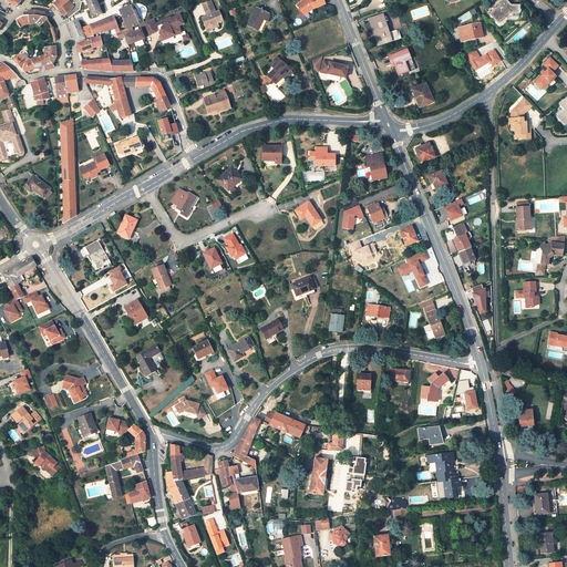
[(57,0),(52,4),(53,4),(64,17),(71,10),(73,7),(69,0),(57,0)]
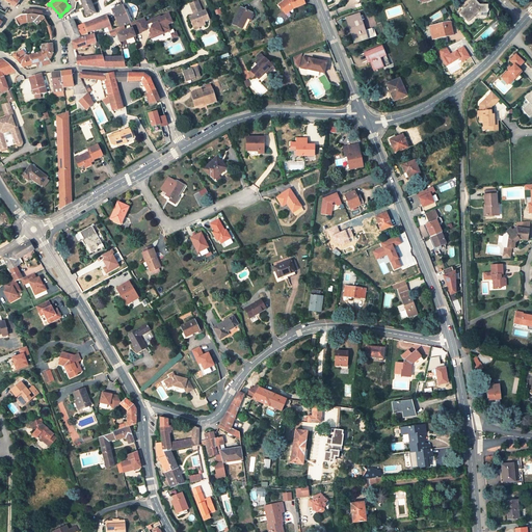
[(80,0),(86,16),(96,12),(89,0),(80,0)]
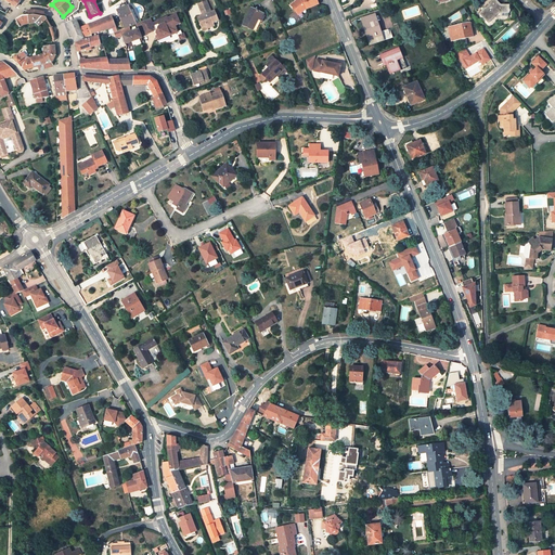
[(205,0),(204,0),(197,3),(203,15),(197,17),(202,27),(207,25),(208,27),(215,24),(214,22),(218,20),(214,9),(210,11),(205,0)]
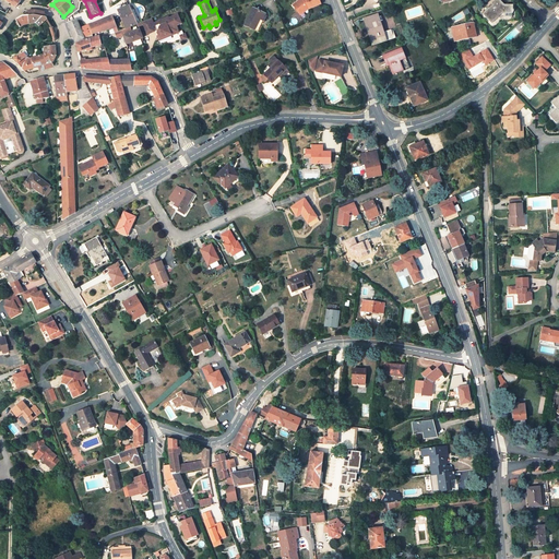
[(296,0),(293,1),(298,14),(323,4),(320,0),(296,0)]
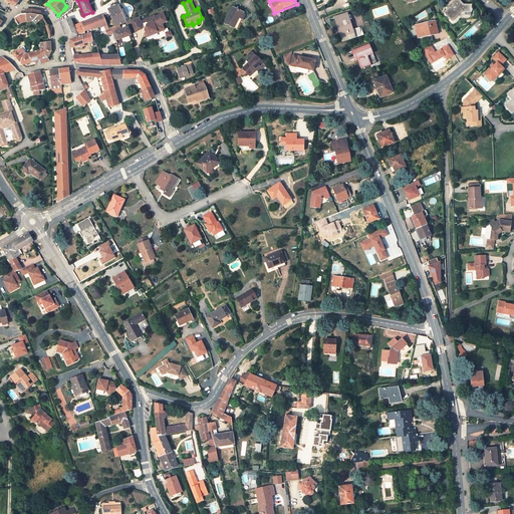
[(464,4),(459,0),(455,0),(452,3),(453,4),(444,13),(452,22),(459,15),(458,14),(460,12),(471,12),(471,4),(464,4)]
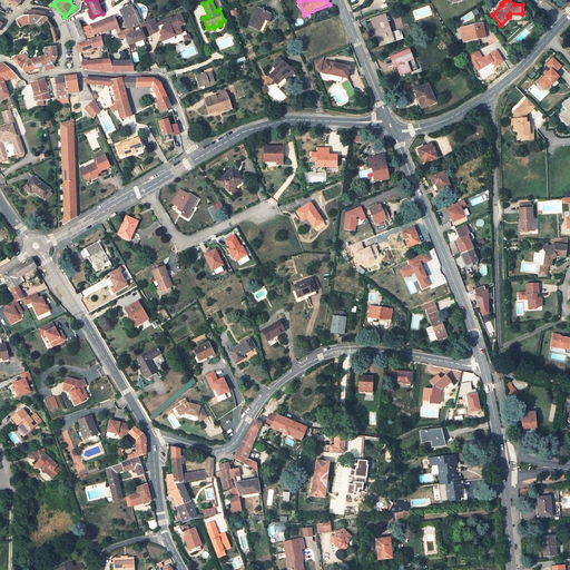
[(119,10),(128,29),(131,28),(139,25),(130,6),(119,10)]
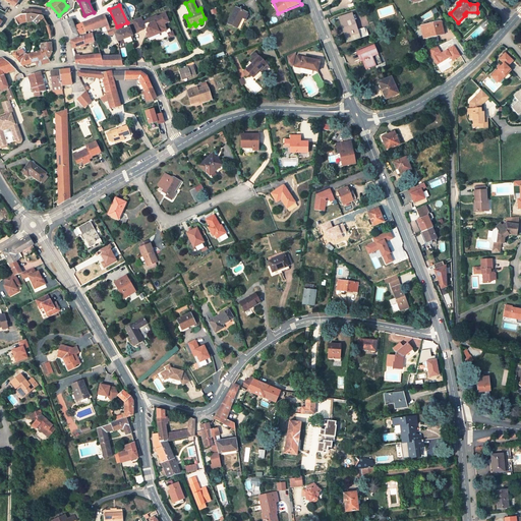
[(247,13),(235,7),(228,23),(237,29),(242,17),(244,19),(247,13)]
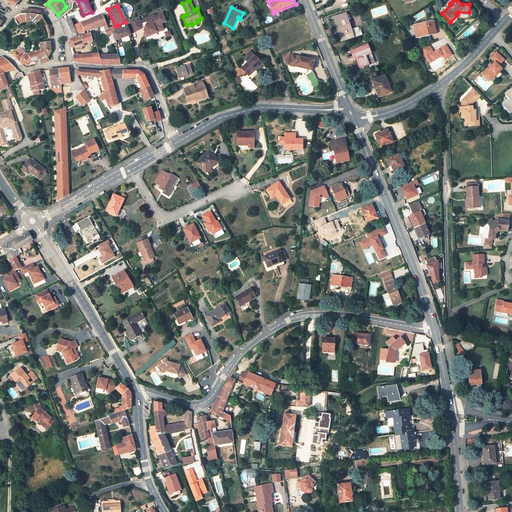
[(38,11),(31,10),(28,10),(25,10),(25,14),(27,22),(33,21),(35,24),(39,21),(42,18),(43,17),(42,15),(38,15),(38,12),(38,11)]
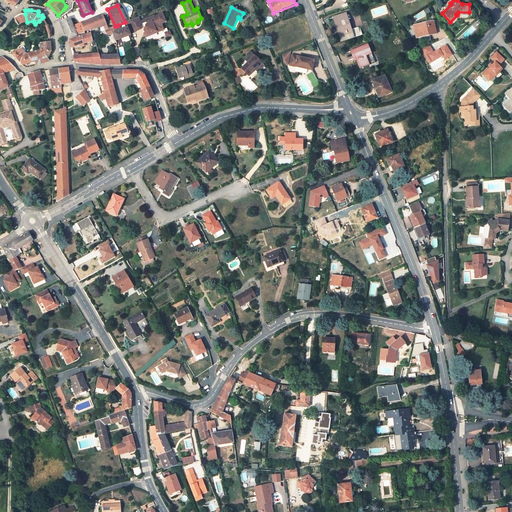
[(346,13),(334,17),(342,41),(360,35),(358,27),(351,30),(346,13)]
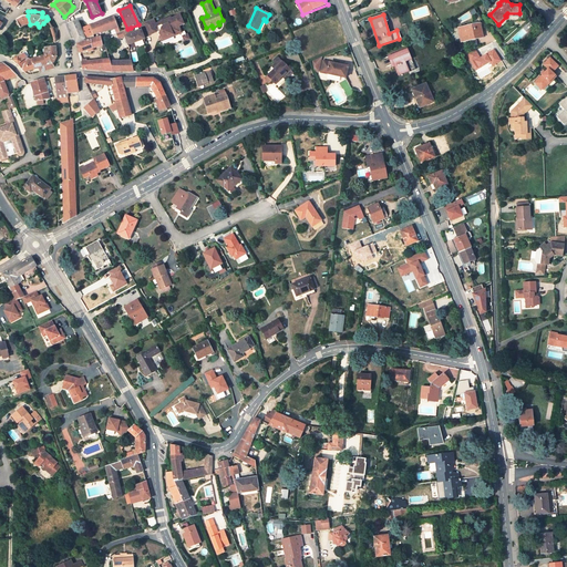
[(23,26),(30,24),(28,16),(23,16),(21,17),(18,18),(16,20),(19,28),(23,26)]
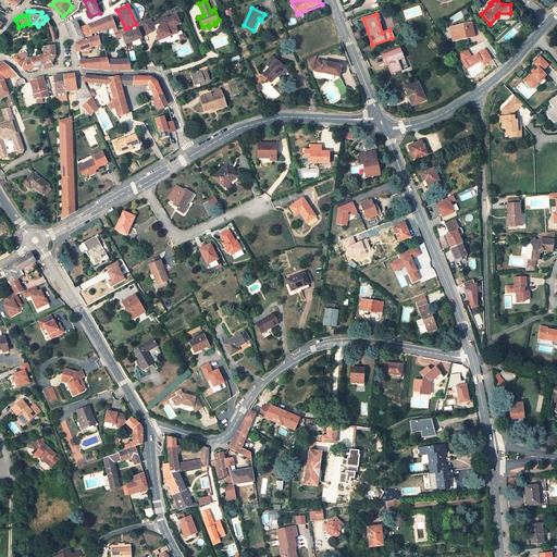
[(116,38),(122,36),(125,45),(141,38),(138,29),(131,32),(128,27),(125,28),(118,31),(116,27),(111,15),(88,25),(91,34),(112,28),(116,38)]
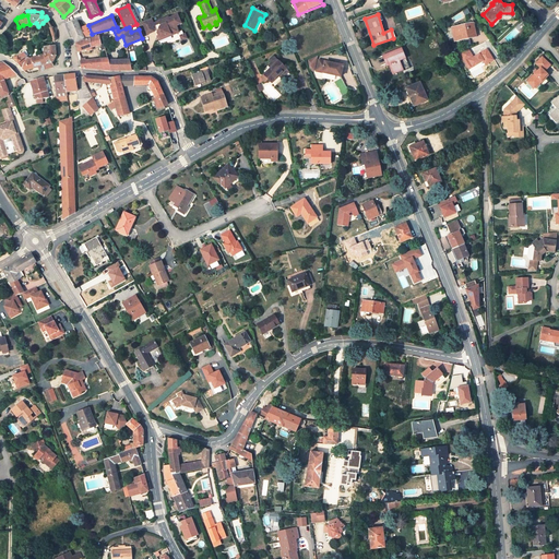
[(168,16),(158,21),(159,24),(162,25),(161,27),(158,27),(156,32),(158,36),(159,37),(164,35),(165,36),(169,34),(170,36),(178,33),(176,26),(181,23),(177,15),(174,16),(174,18),(169,20),(168,16)]
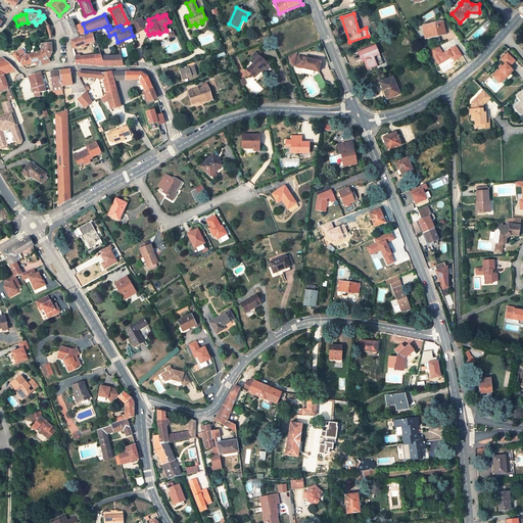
[(132,20),(137,32),(143,29),(141,22),(143,21),(141,16),(132,20)]
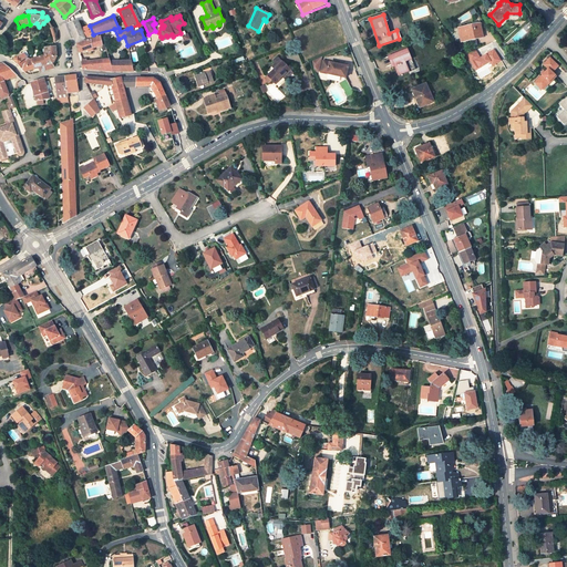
[(72,34),(76,43),(85,39),(81,29),(78,20),(68,23),(72,34)]
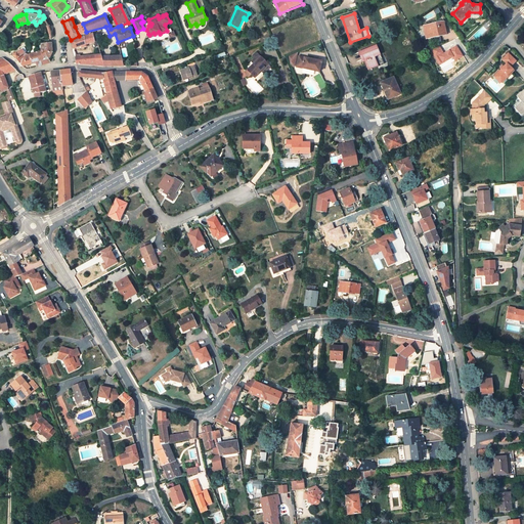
[(443,23),(424,27),(427,38),(446,34),(443,23)]
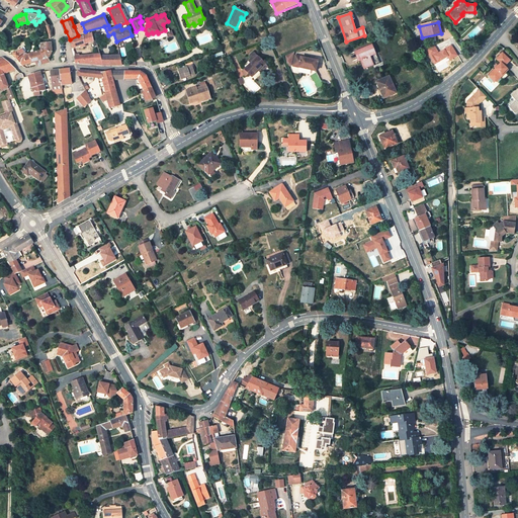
[(82,23),(74,26),(78,35),(82,32),(85,31),(82,23)]
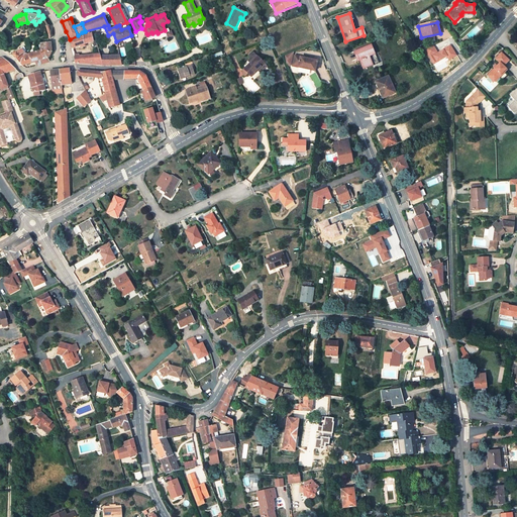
[(83,36),(76,37),(70,40),(72,48),(93,41),(91,33),(86,34),(83,36)]
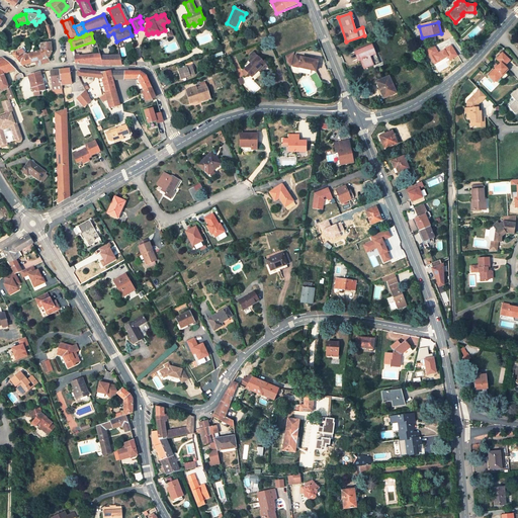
[(40,42),(40,48),(52,53),(52,52),(51,48),(51,42),(40,42)]
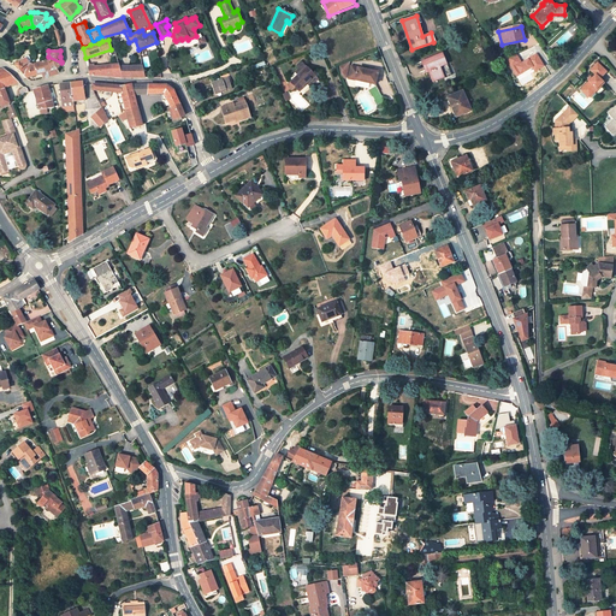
[(442,53),(421,61),(425,71),(428,70),(430,72),(433,82),(448,76),(443,66),(440,67),(439,65),(445,63),(442,53)]
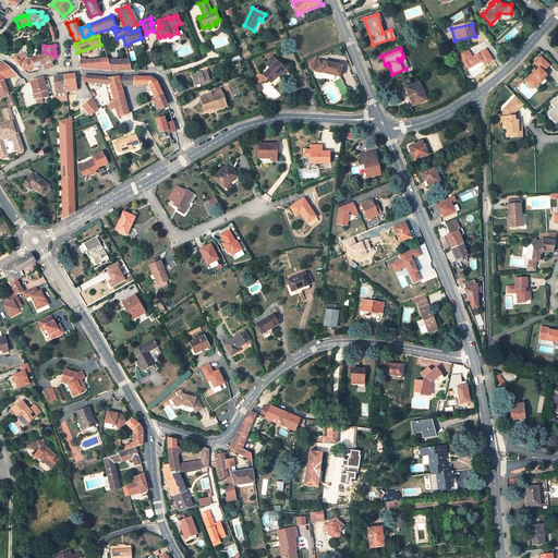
[(17,63),(26,57),(28,55),(26,50),(22,51),(23,53),(13,59),(17,63)]
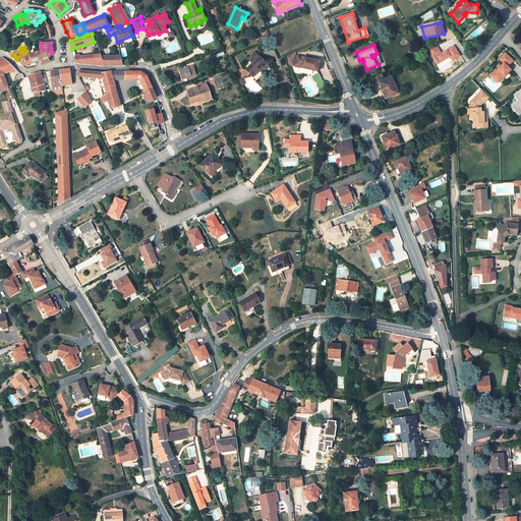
[(43,60),(48,58),(50,56),(50,55),(51,54),(52,53),(41,48),(40,51),(43,60)]
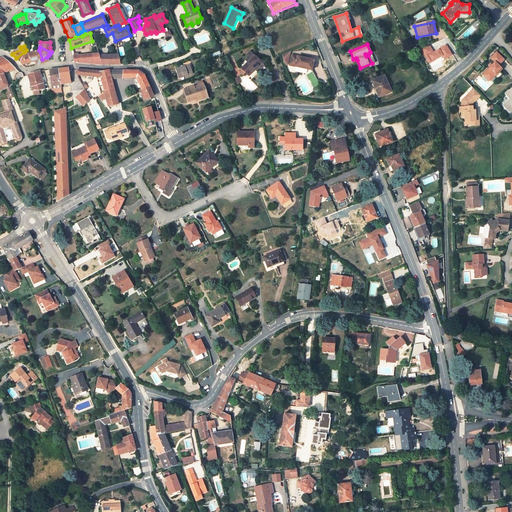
[(49,61),(48,59),(47,57),(42,59),(39,50),(38,51),(36,51),(38,60),(40,59),(41,63),(49,61)]
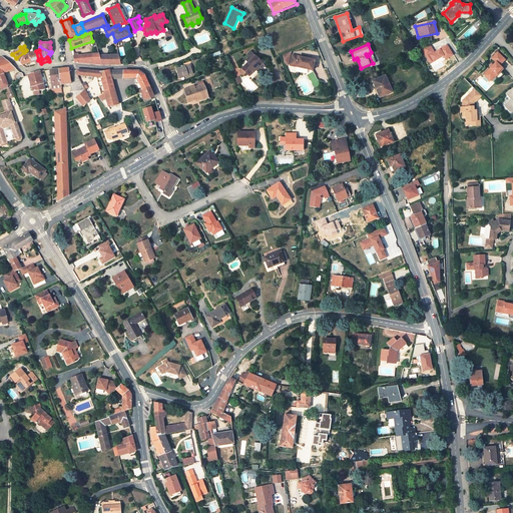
[(38,60),(36,51),(28,53),(31,62),(35,61),(36,65),(41,63),(40,59),(38,60)]
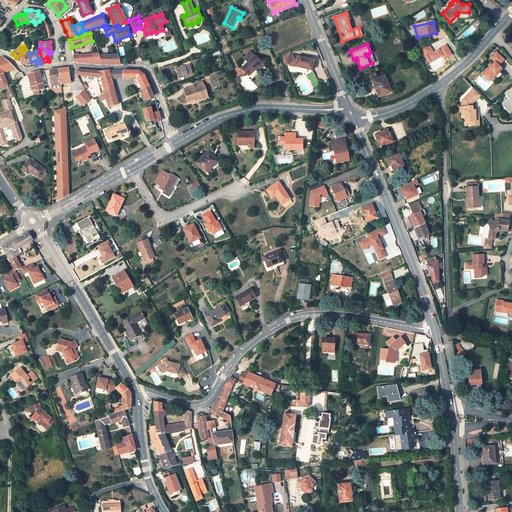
[(16,58),(22,65),(29,63),(31,62),(28,53),(25,52),(24,52),(16,58)]
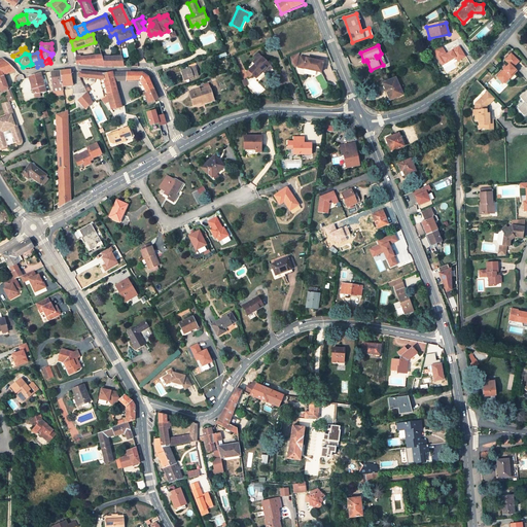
[(256,78),(270,65),(258,54),(253,58),(257,62),(248,70),(249,71),(247,74),(248,78),(252,74),(256,78)]
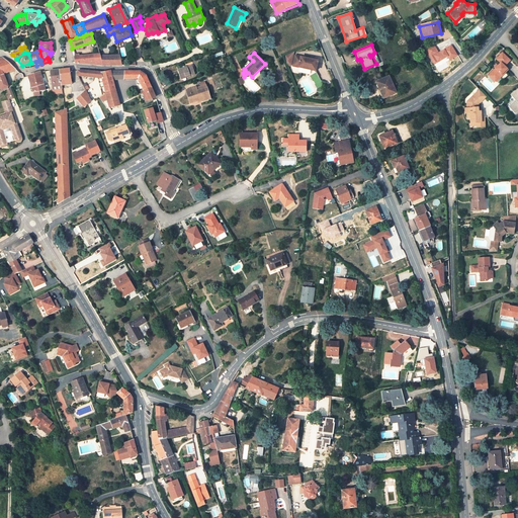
[(78,54),(74,55),(75,63),(102,66),(100,56),(99,54),(79,56),(78,54)]
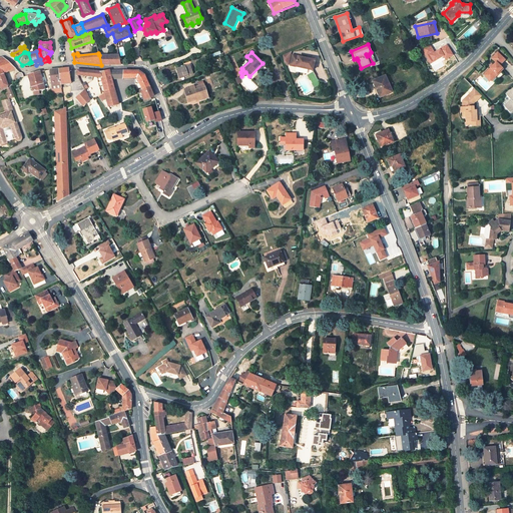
[(287,53),(279,57),(281,65),(284,65),(287,53)]
